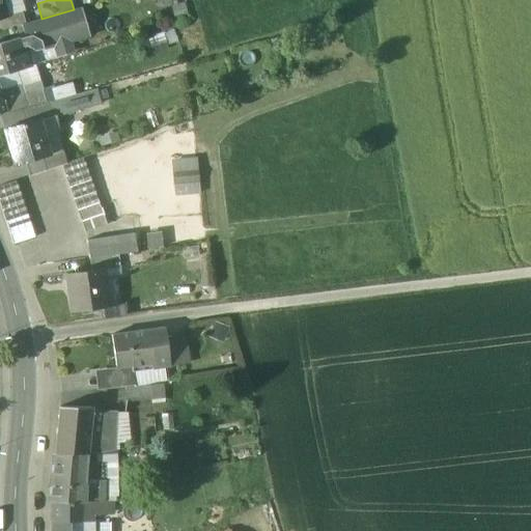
[(25,24),(22,25),(25,36),(19,38),(27,66),(27,67),(58,58),(56,51),(71,47),(70,42),(88,35),(80,8),(74,9),(42,19),(25,24)]
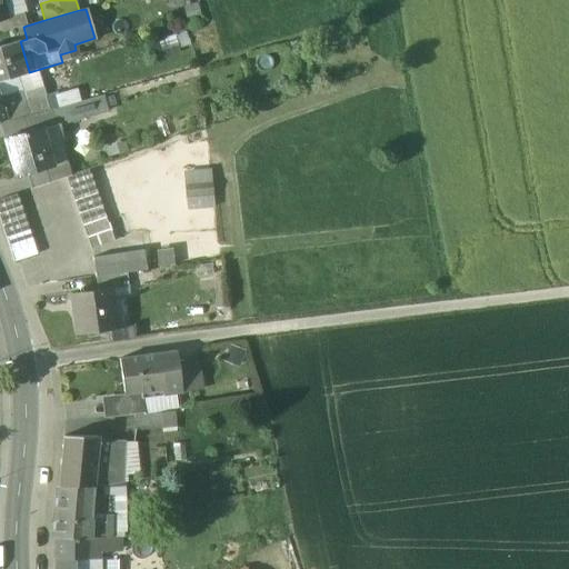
[(6,18),(0,19),(0,26),(2,32),(23,27),(27,26),(23,12),(6,18)]
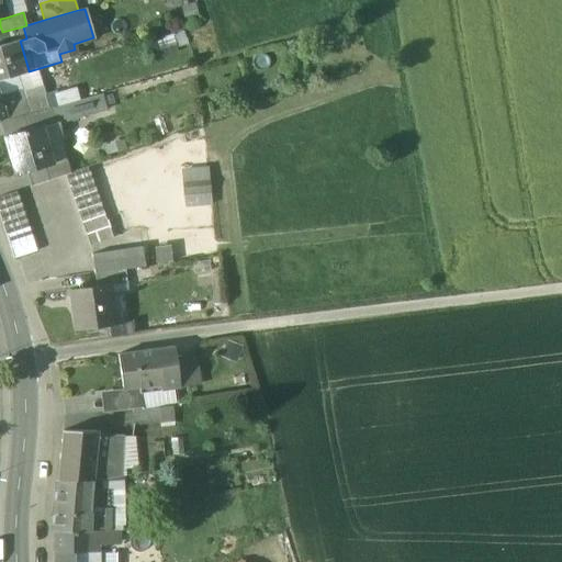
[(20,41),(0,46),(0,78),(29,70),(20,41)]
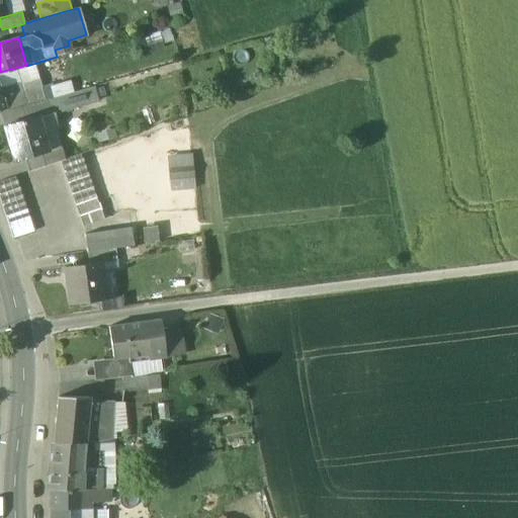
[(95,87),(48,101),(51,112),(78,104),(99,98),(95,87)]
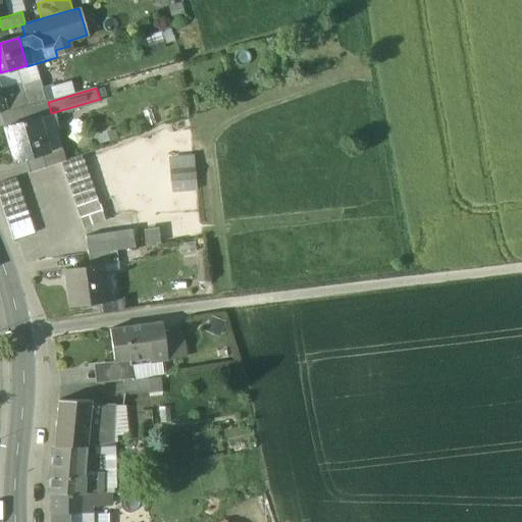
[(48,102),(19,110),(22,120),(37,116),(38,117),(51,113),(48,102)]
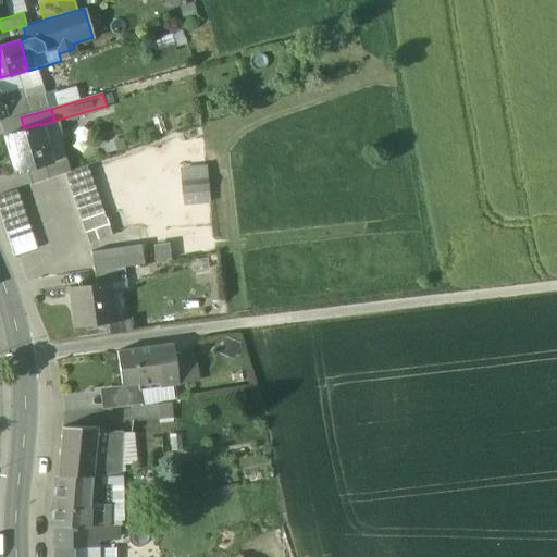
[(21,115),(8,119),(0,121),(0,124),(3,135),(24,128),(21,118),(21,115)]
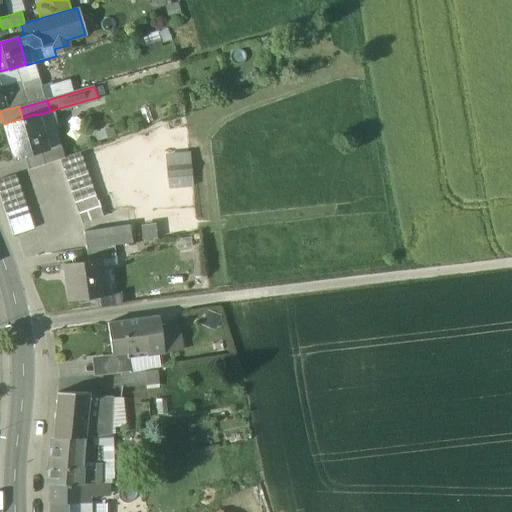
[(22,118),(3,124),(13,159),(46,150),(37,115),(36,114),(22,118)]
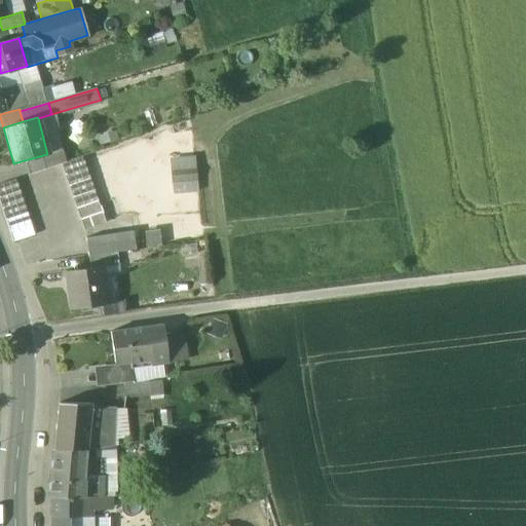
[(99,139),(101,146),(119,139),(117,132),(99,139)]
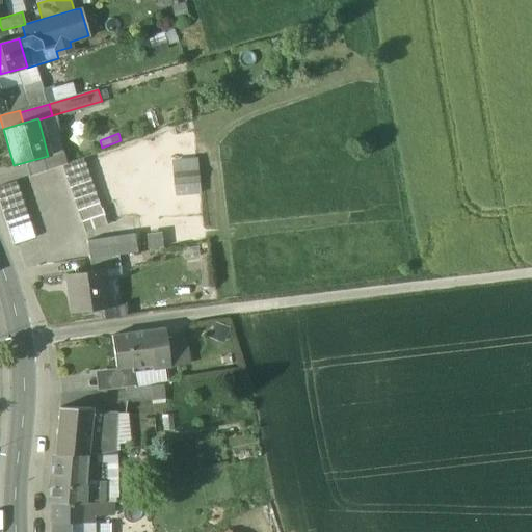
[(62,166),(67,178),(87,170),(83,159),(62,166)]
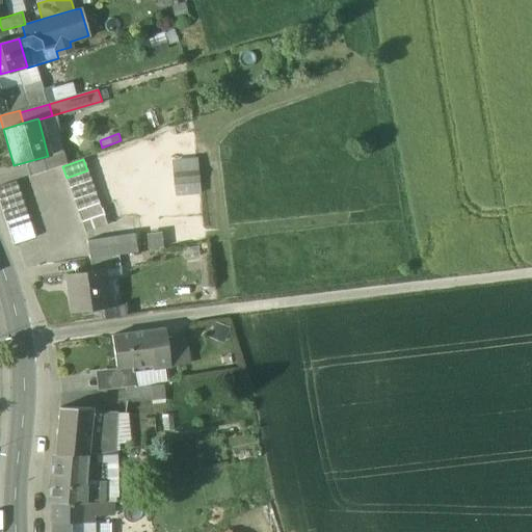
[(197,169),(174,173),(175,185),(198,183),(197,169)]
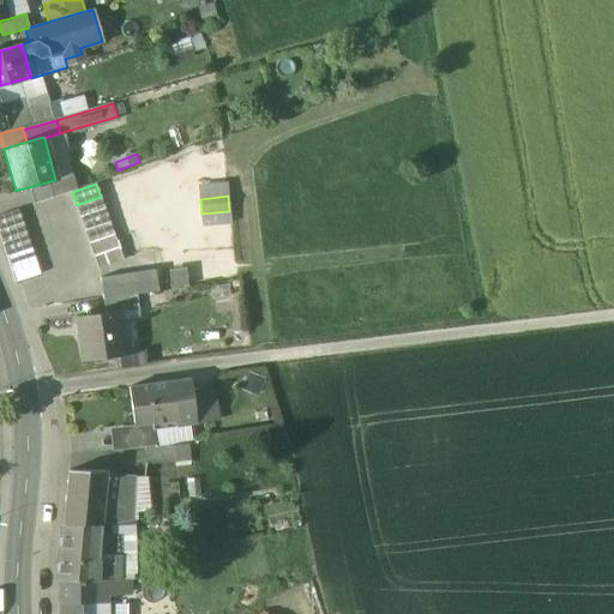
[(77,205),(80,218),(104,210),(101,197),(77,205)]
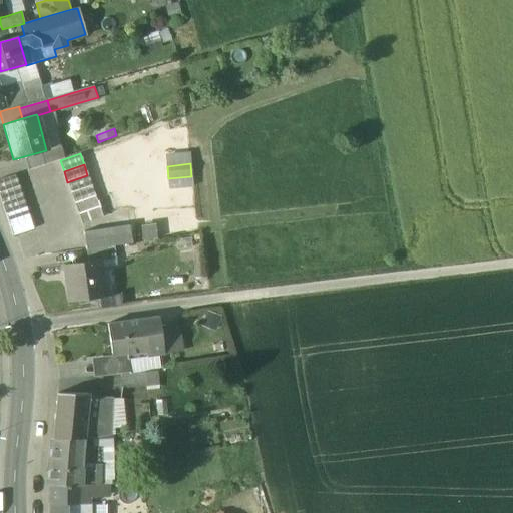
[(0,180),(0,192),(19,186),(15,175),(0,180)]
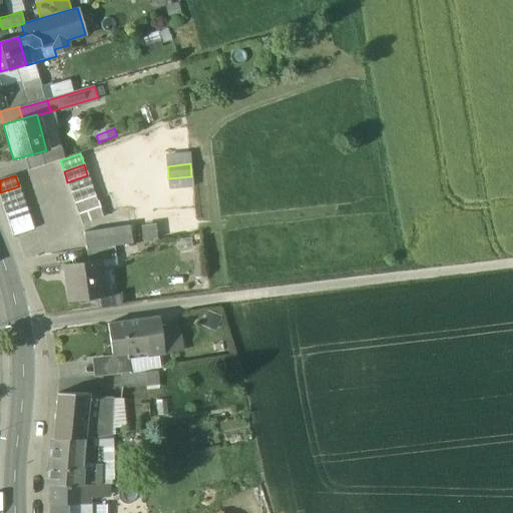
[(67,182),(71,192),(91,185),(87,175),(67,182)]
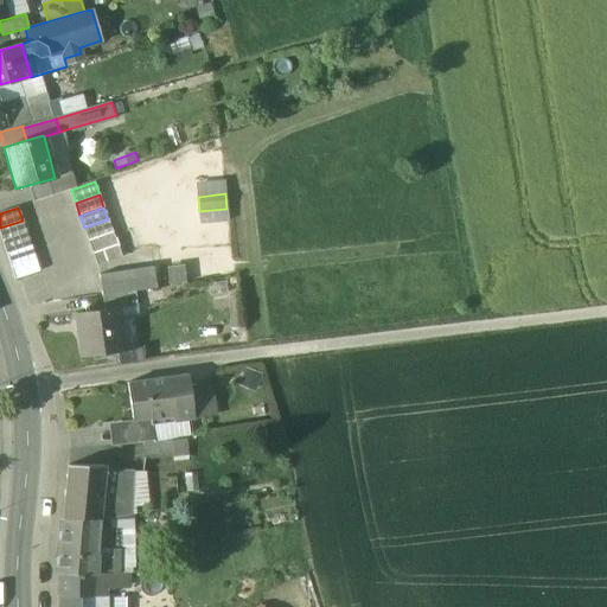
[(84,228),(89,241),(113,232),(108,219),(84,228)]
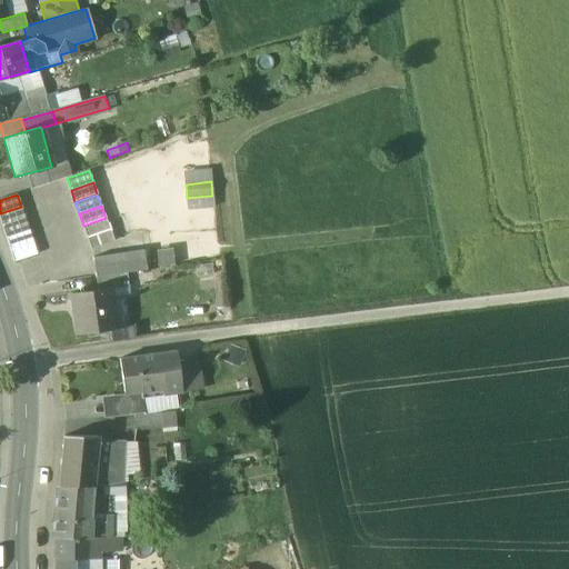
[(0,213),(0,217),(3,226),(26,219),(21,207),(0,213)]
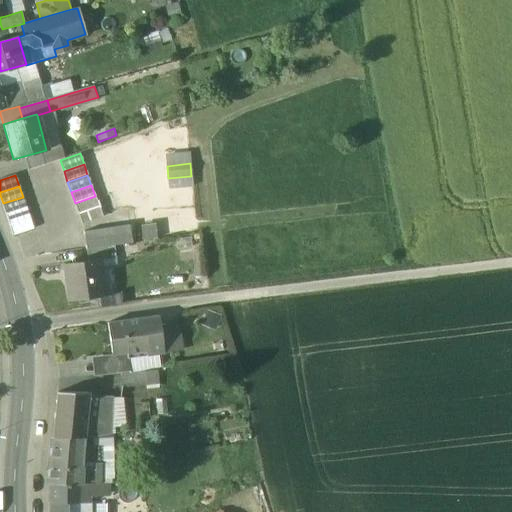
[(75,203),(79,214),(99,207),(95,196),(75,203)]
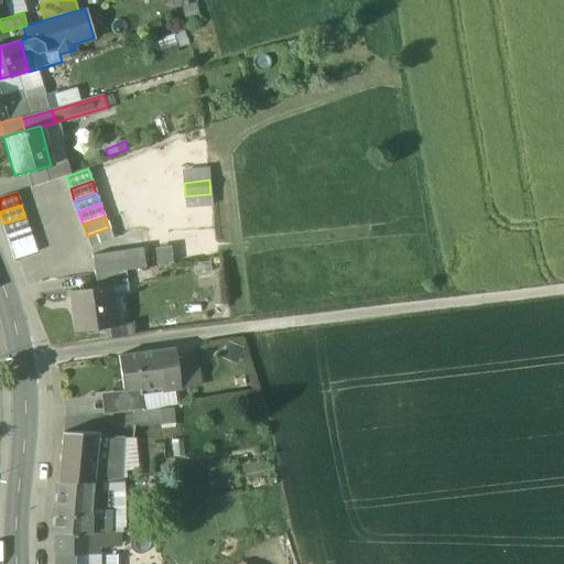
[(3,224),(7,236),(29,228),(25,217),(3,224)]
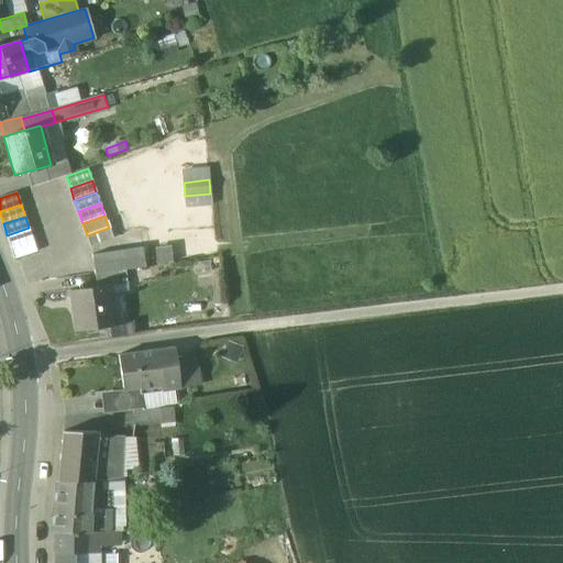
[(7,235),(11,247),(33,240),(29,228),(7,235)]
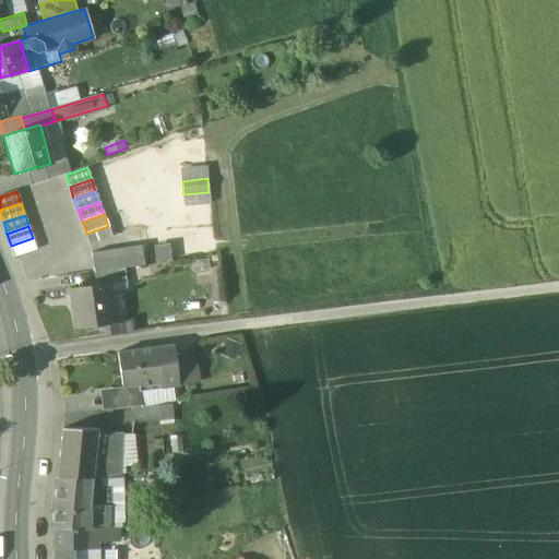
[(86,234),(91,246),(113,237),(108,226),(86,234)]
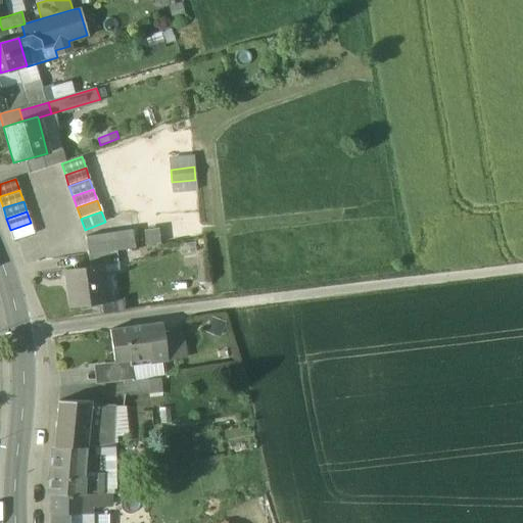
[(10,230),(14,241),(35,234),(31,223),(10,230)]
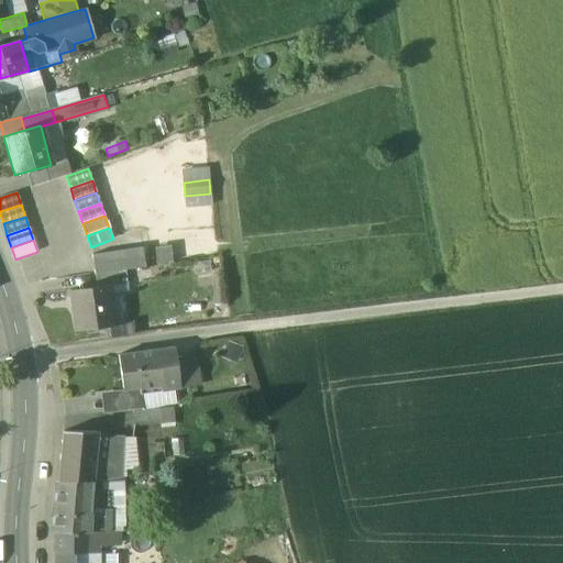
[(155,247),(157,265),(173,263),(170,246),(155,247)]
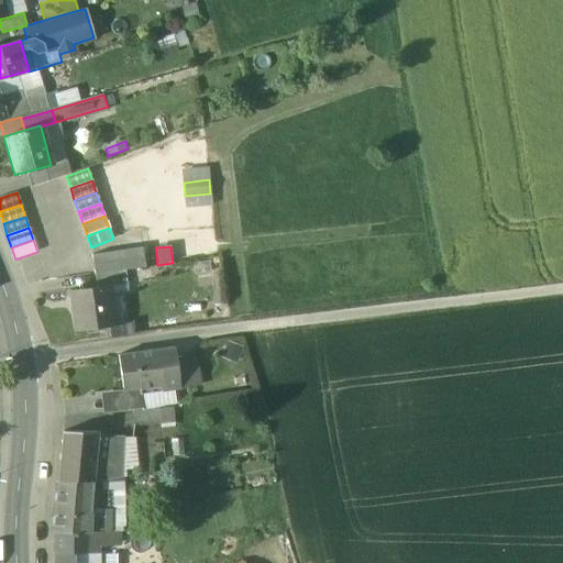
[(121,251),(91,255),(95,275),(125,271),(144,267),(142,247),(121,251)]
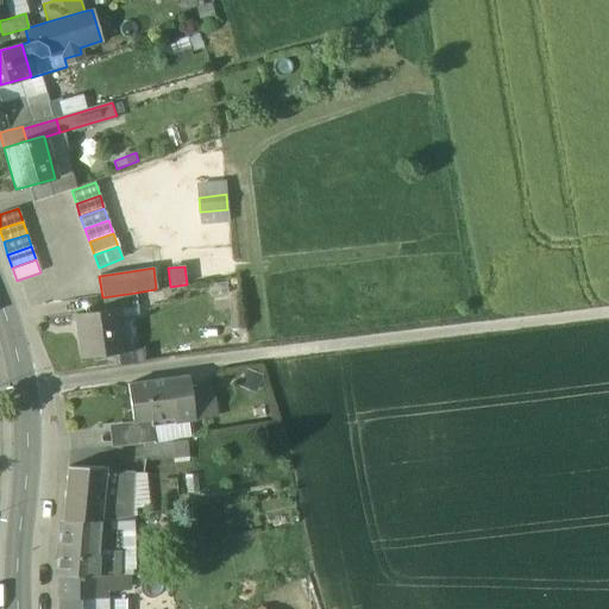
[(136,293),(102,297),(105,312),(117,309),(118,312),(138,309),(136,293)]
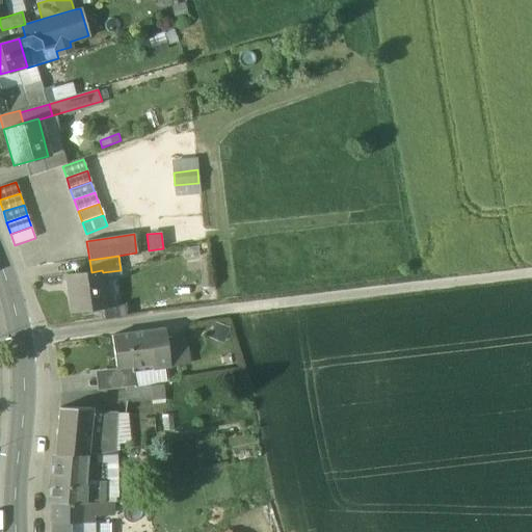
[(91,272),(67,275),(72,313),(107,308),(103,272),(102,270),(91,272)]
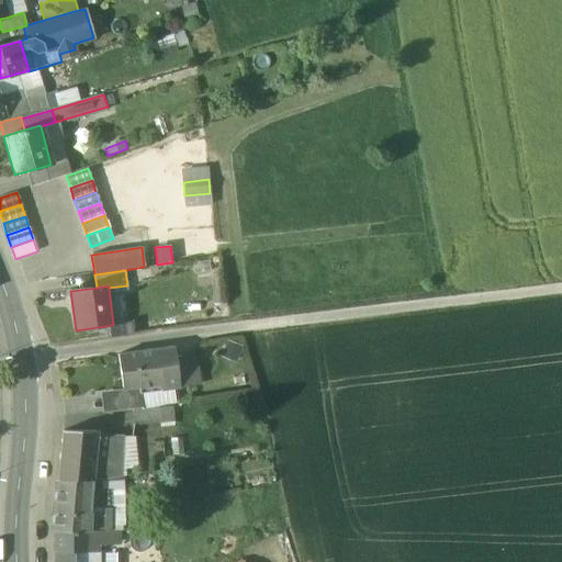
[(176,347),(119,355),(124,391),(139,389),(141,394),(180,389),(176,358),(178,358),(176,347)]
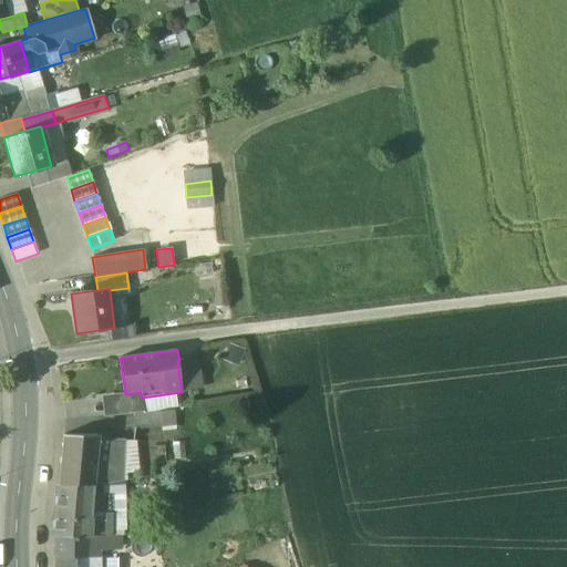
[(179,361),(177,361),(182,392),(202,390),(197,359),(179,361)]
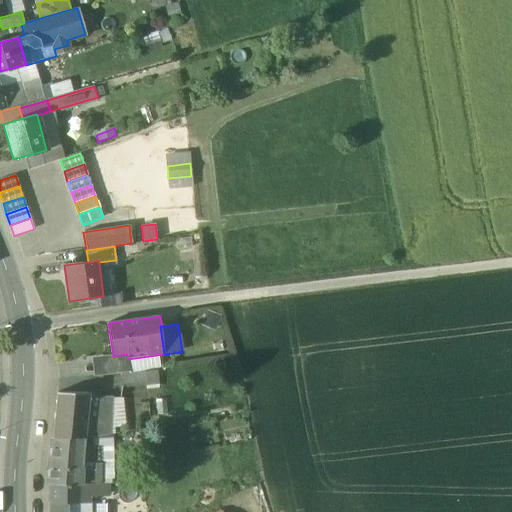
[(143,372),(121,374),(122,387),(145,385),(143,372)]
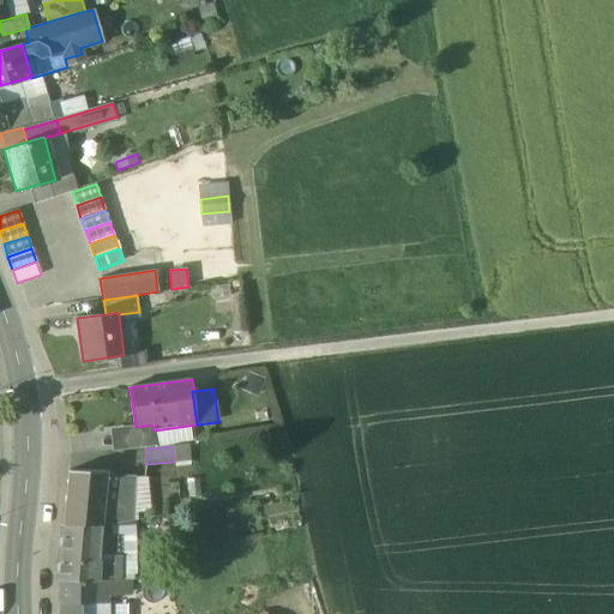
[(106,473),(70,471),(65,524),(91,525),(100,524),(102,503),(106,476),(106,473)]
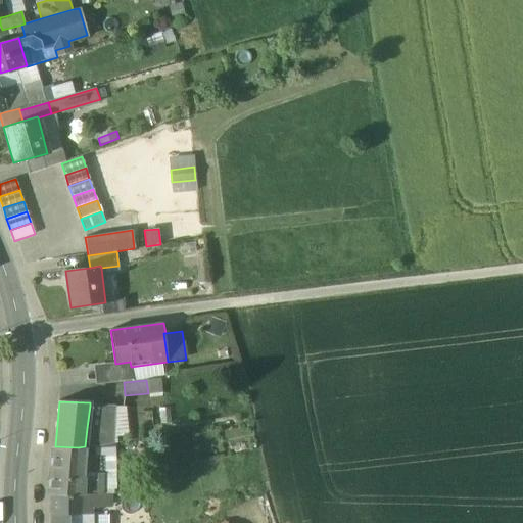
[(107,408),(90,406),(87,428),(104,429),(107,408)]
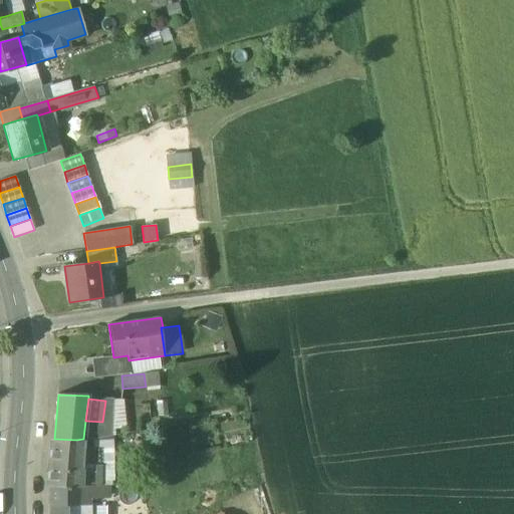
[(102,422),(85,421),(83,439),(94,439),(102,437),(102,422)]
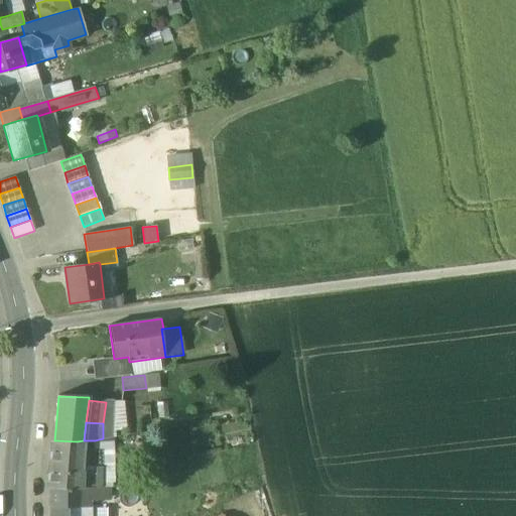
[(77,441),(54,440),(50,489),(81,489),(75,472),(77,441)]
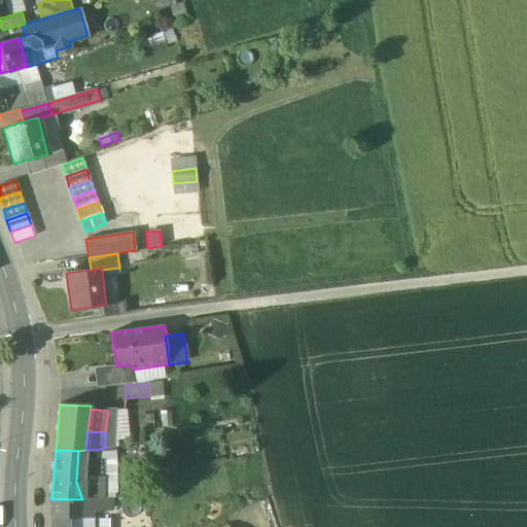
[(97,482),(76,482),(82,499),(97,498),(97,482)]
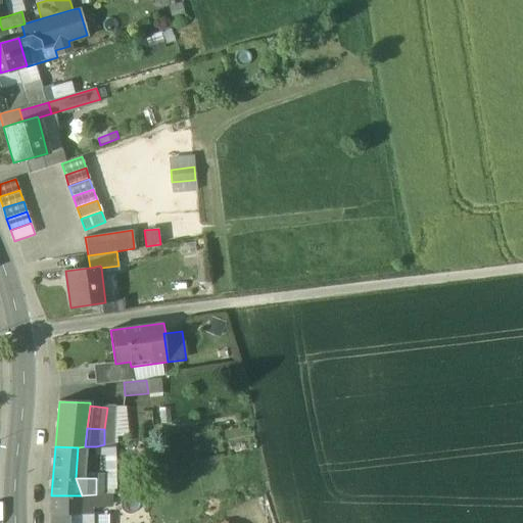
[(82,495),(51,495),(51,514),(80,514),(82,514),(82,495)]
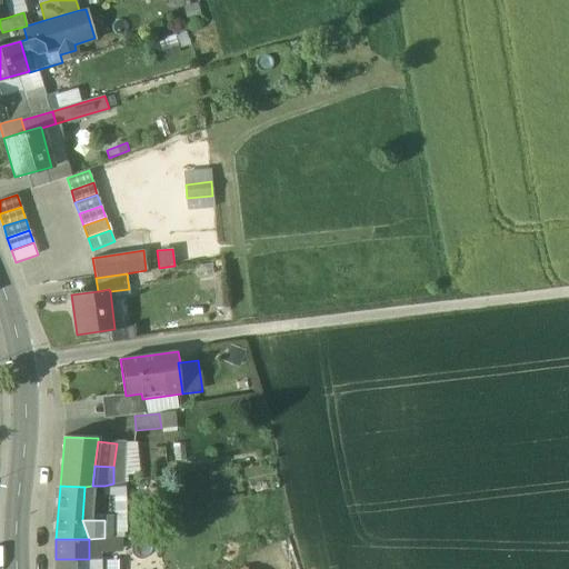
[(55,568),(86,568),(87,559),(56,559),(55,568)]
